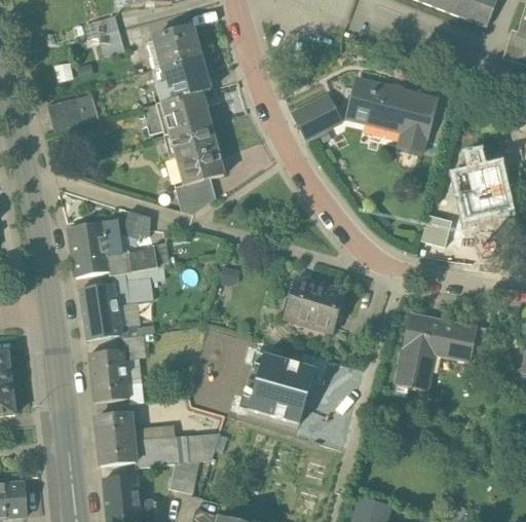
[(422,0),(487,25),(496,0),(422,0)]
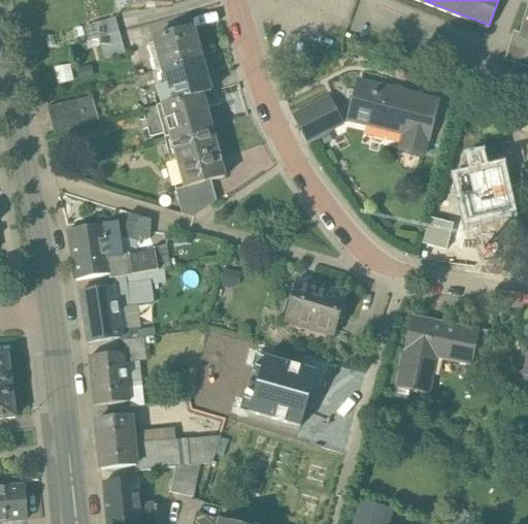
[(527,0),(510,59),(527,63),(527,0)]
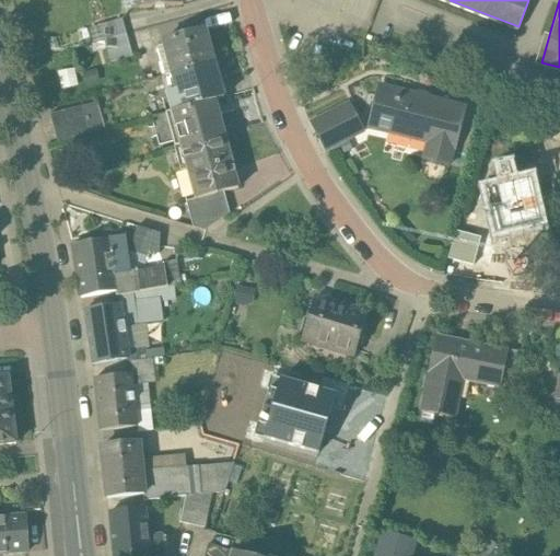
[(123,15),(101,21),(104,36),(127,30),(123,15)]
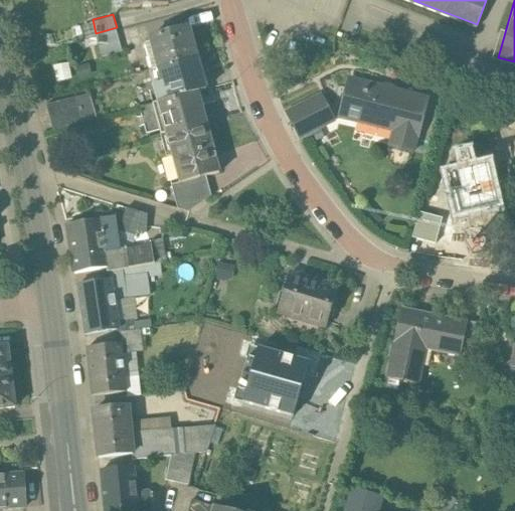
[(189,24),(150,34),(152,41),(158,66),(197,55),(189,24)]
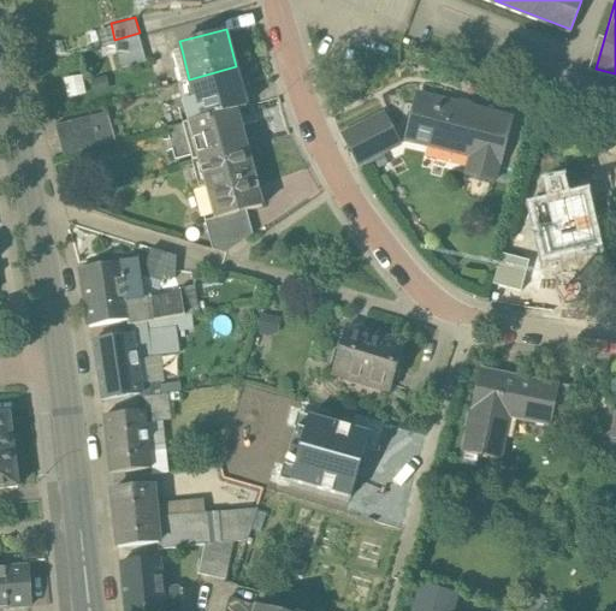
[(140,33),(114,40),(118,52),(143,46),(140,33)]
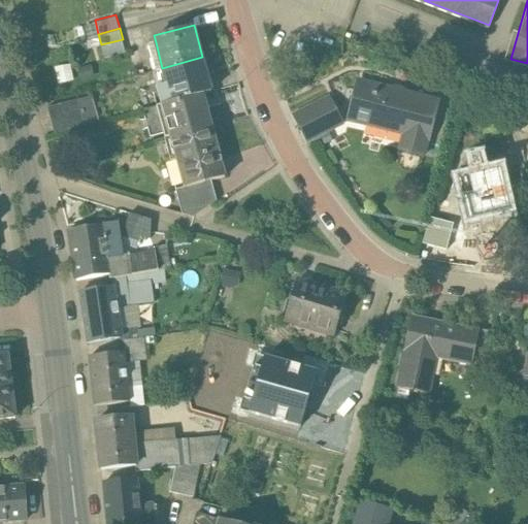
[(123,39),(101,44),(104,56),(125,50),(123,39)]
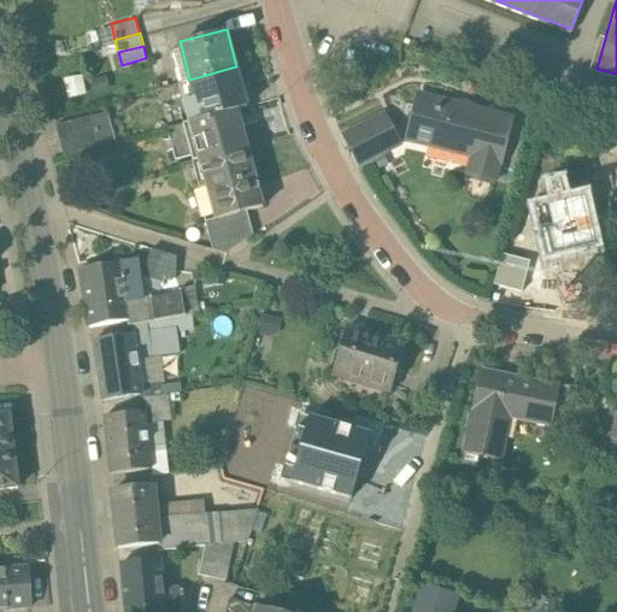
[(189,80),(182,49),(177,51),(180,60),(175,62),(180,82),(189,80)]
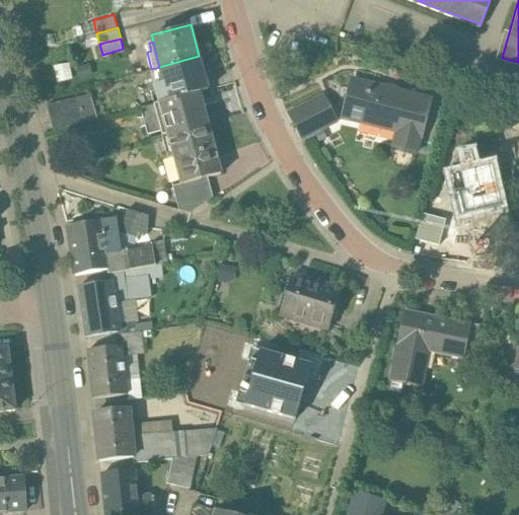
[(151,69),(159,100),(199,89),(207,87),(199,56),(159,67),(151,69)]
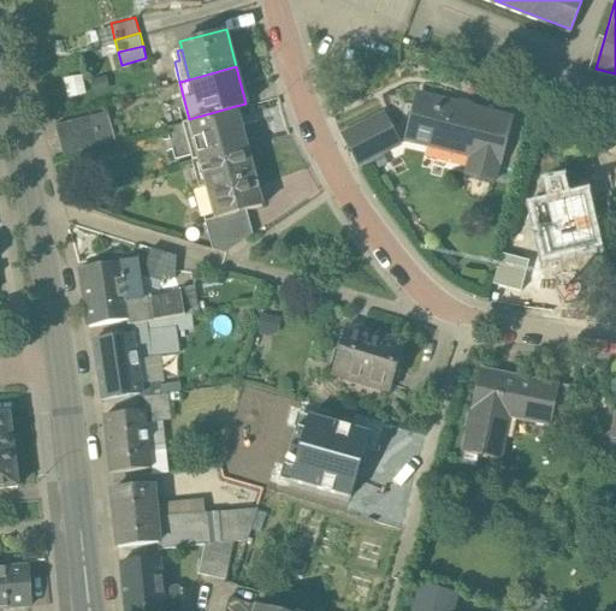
[(63,72),(65,92),(84,89),(82,70),(63,72)]
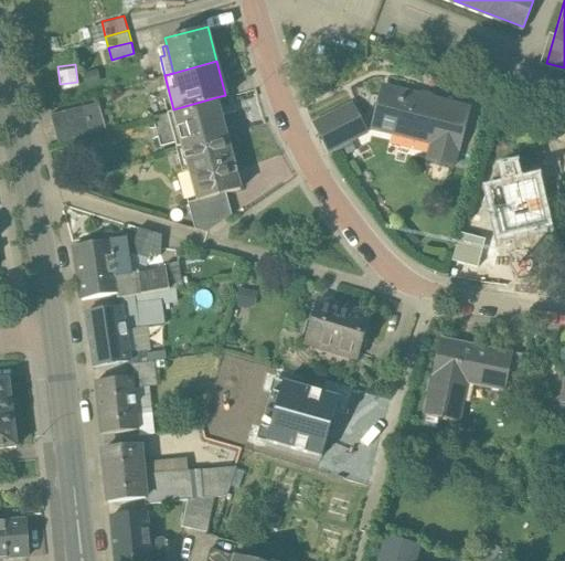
[(77,69),(78,80),(97,76),(95,65),(77,69)]
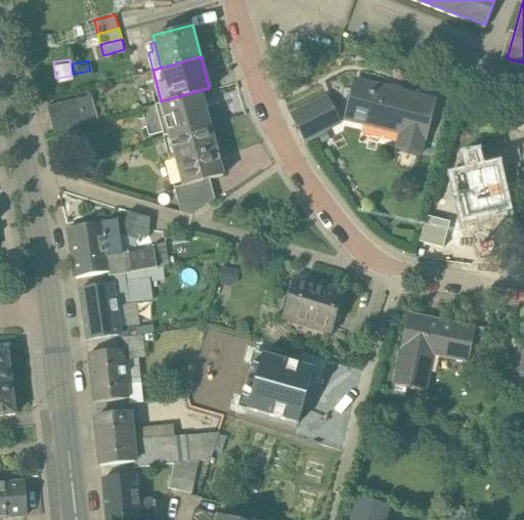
[(435,97),(355,77),(345,117),(347,117),(347,116),(362,120),(361,121),(363,121),(364,115),(402,125),(397,144),(421,150),(424,137),(425,137),(435,97)]
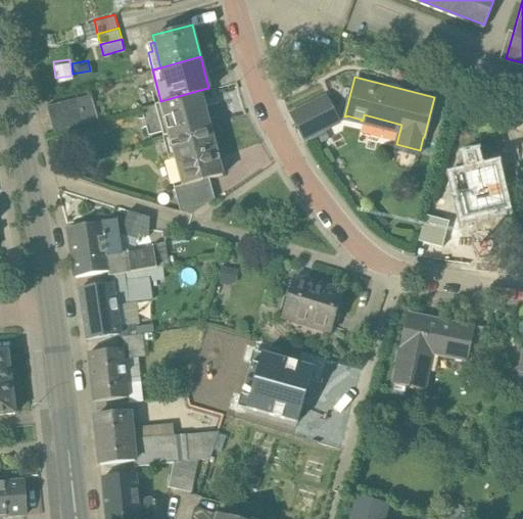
[(160,101),(154,102),(164,134),(209,122),(200,90),(160,101)]
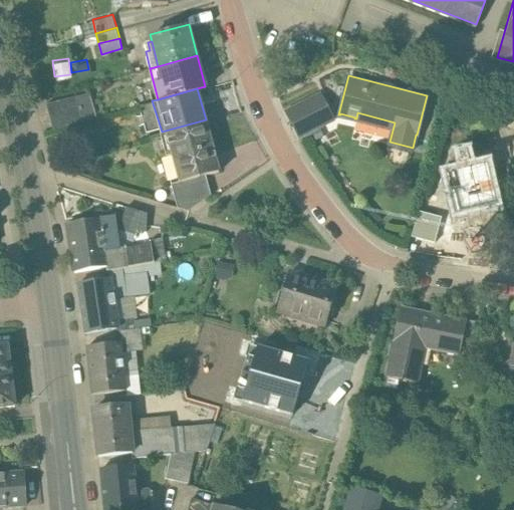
[(320,91),(299,102),(306,115),(314,111),(317,118),(331,111),(320,91)]
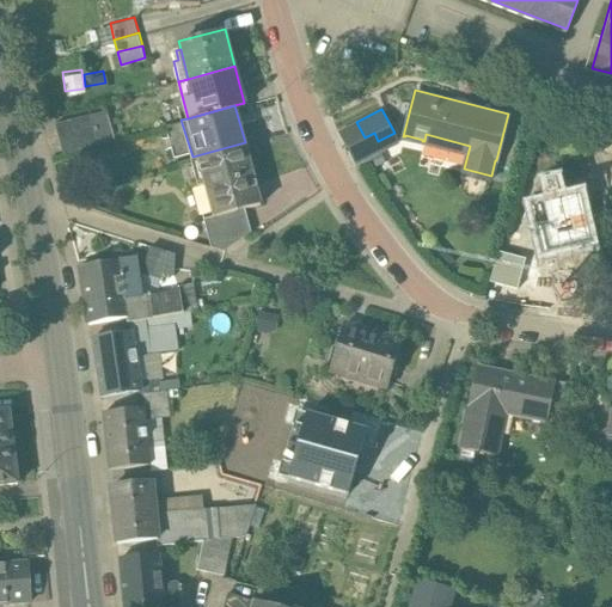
[(90,111),(55,121),(63,151),(98,142),(90,111)]
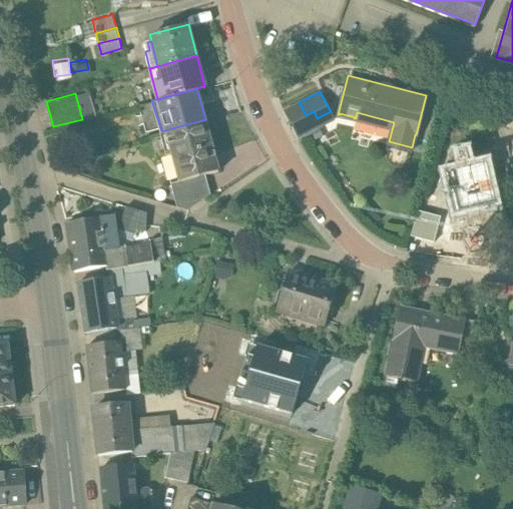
[(512,107),(512,101),(503,98),(498,119),(509,122),(512,107)]
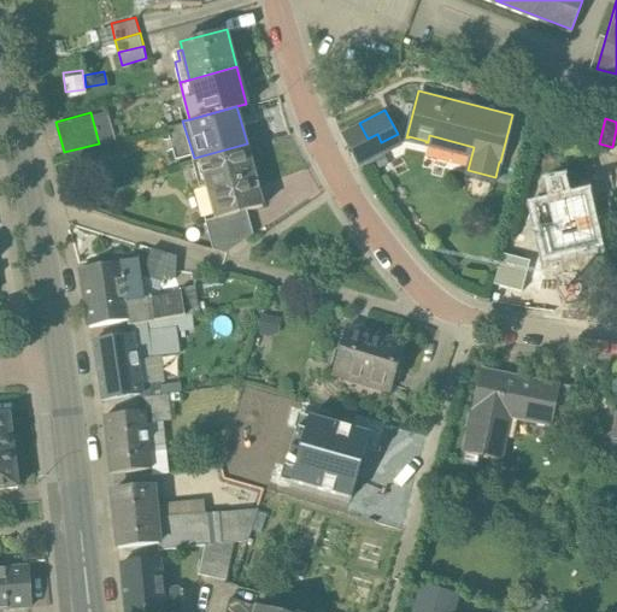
[(368,139),(351,147),(359,162),(385,148),(381,142),(377,134),(368,139)]
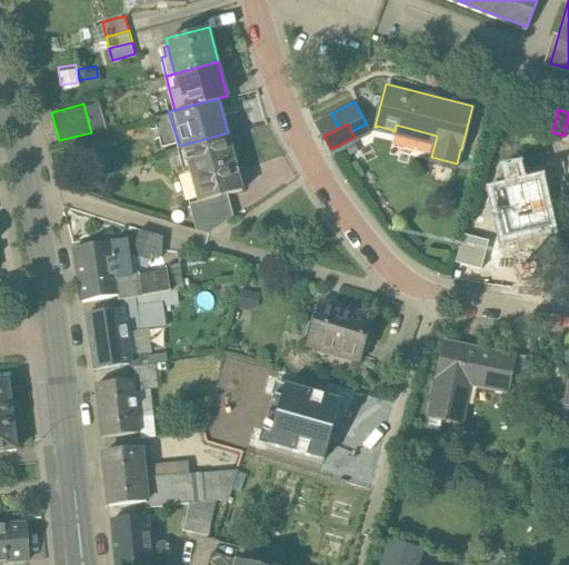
[(228,132),(179,146),(185,169),(190,168),(199,199),(227,191),(242,188),(228,132)]
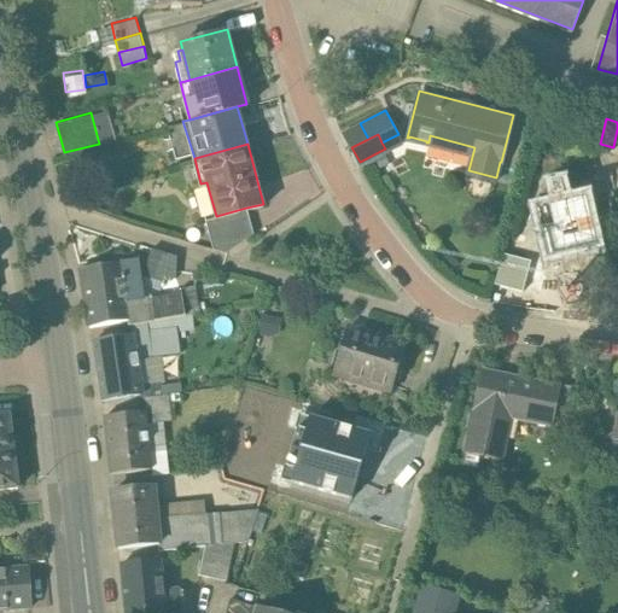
[(246,208),(216,216),(205,219),(213,246),(225,250),(254,231),(246,208)]
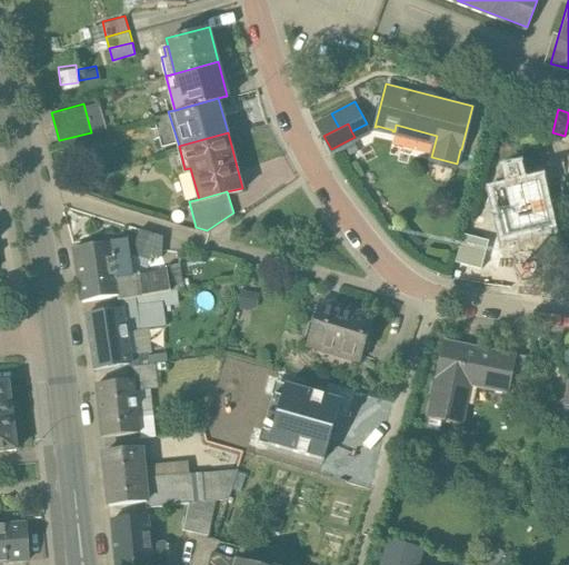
[(456,260),(525,270),(531,225),(462,215),(456,260)]
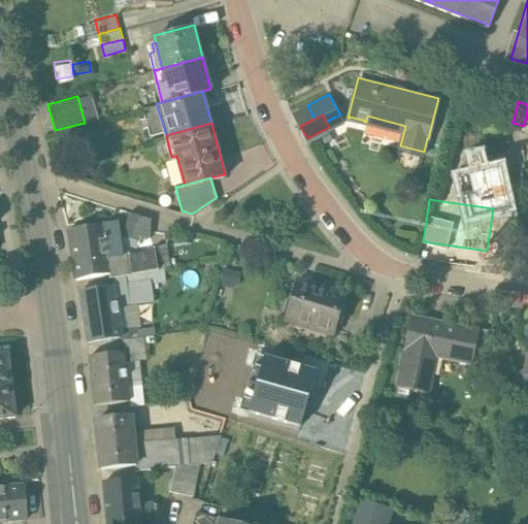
[(152,217),(129,209),(124,227),(151,234),(152,217)]
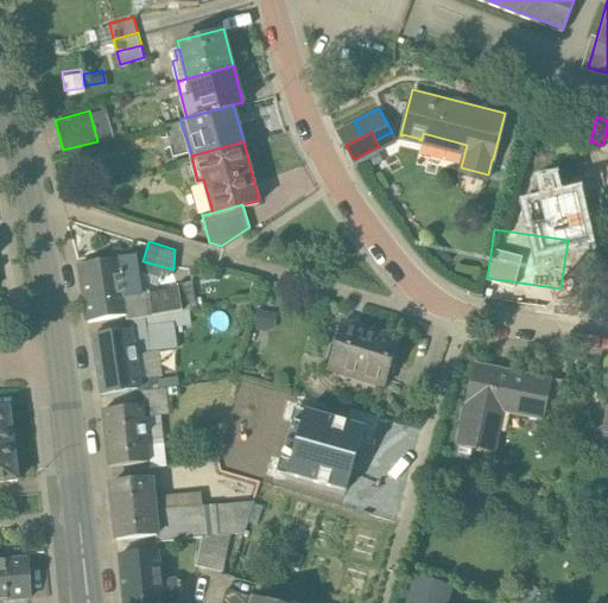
[(118,255),(80,261),(88,318),(126,312),(128,317),(144,315),(160,311),(173,310),(182,308),(179,286),(178,286),(150,292),(150,289),(139,290),(139,284),(141,284),(135,253),(119,255),(118,255)]
